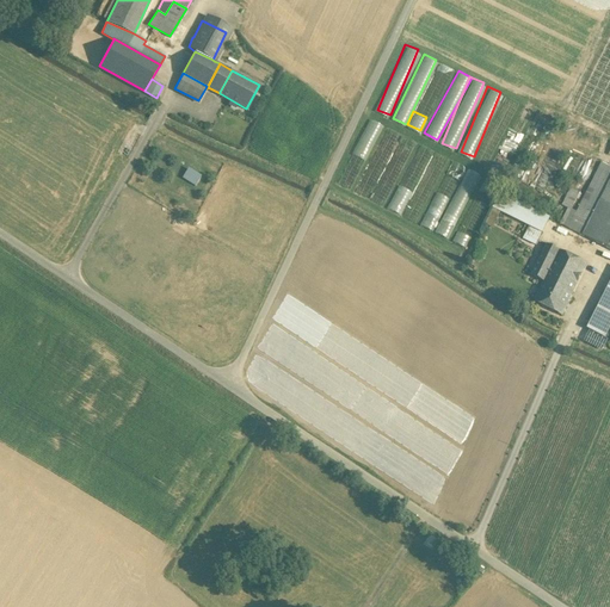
[(350,186),(381,122),(369,116),(338,180),(350,186)]
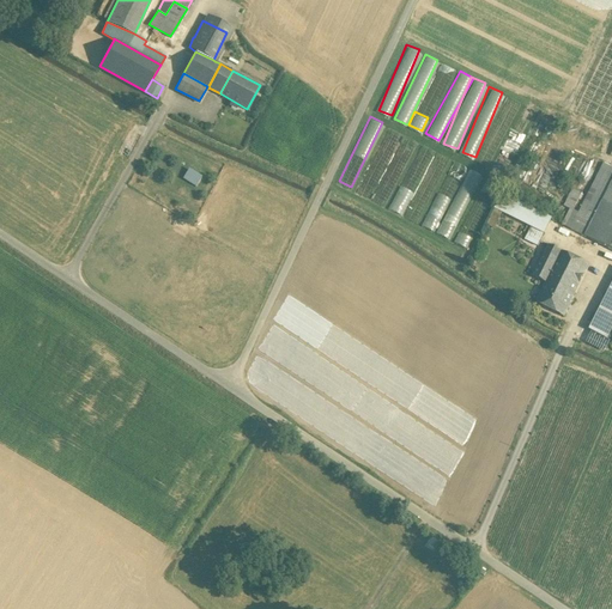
[(357,192),(370,198),(400,131),(386,125),(357,192)]
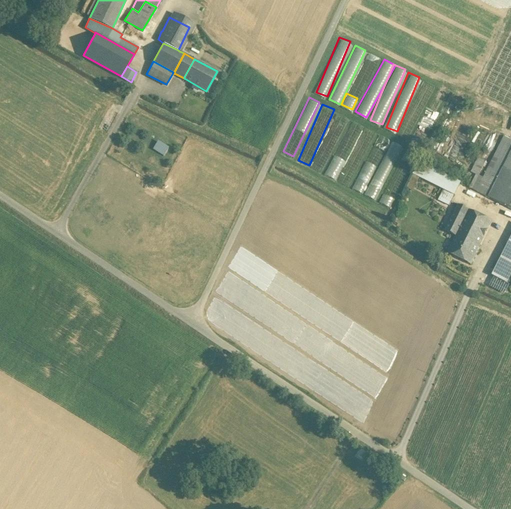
[(336,111),(310,165),(322,171),(348,117),(336,111)]
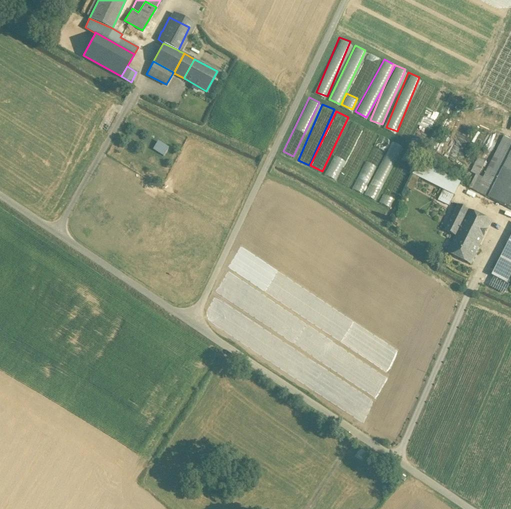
[(378,133),(352,187),(363,192),(389,138),(378,133)]
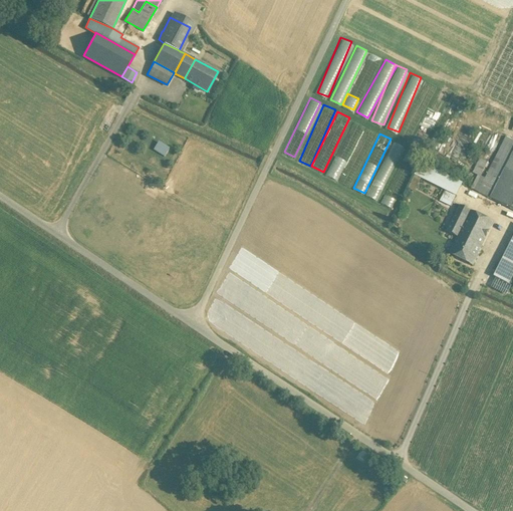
[(512,139),(506,135),(478,191),(490,197),(512,151),(512,139)]
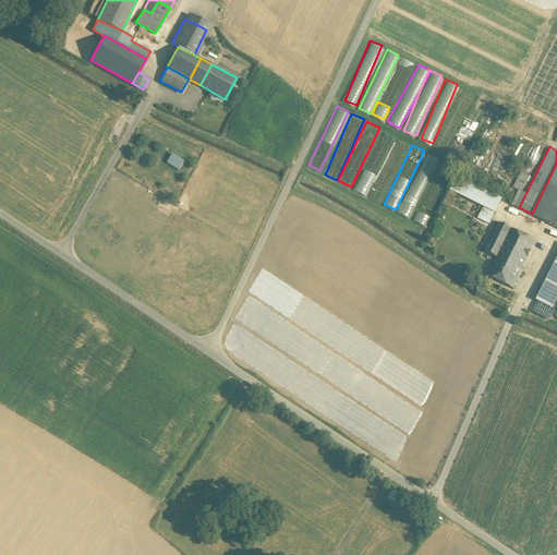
[(427,152),(397,209),(409,216),(439,158),(427,152)]
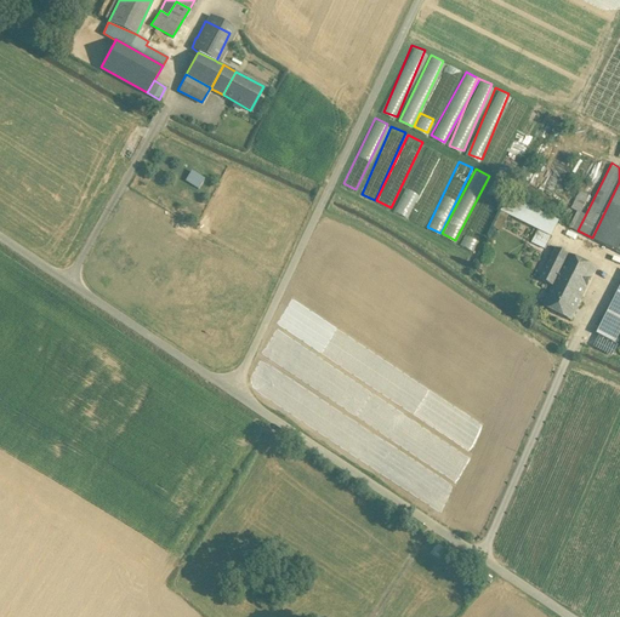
[(208,182),(191,171),(185,181),(202,192),(208,182)]
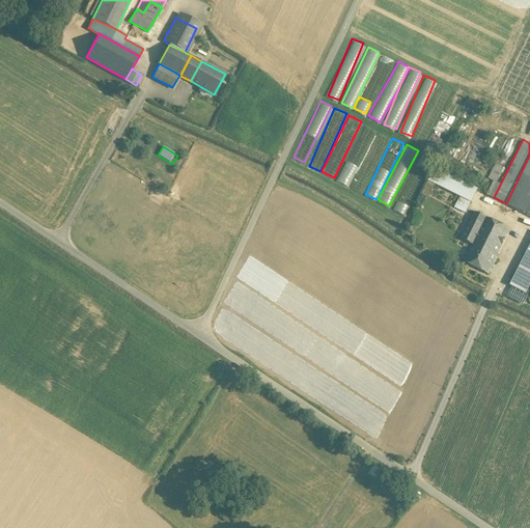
[(529,156),(506,203),(529,215),(529,156)]
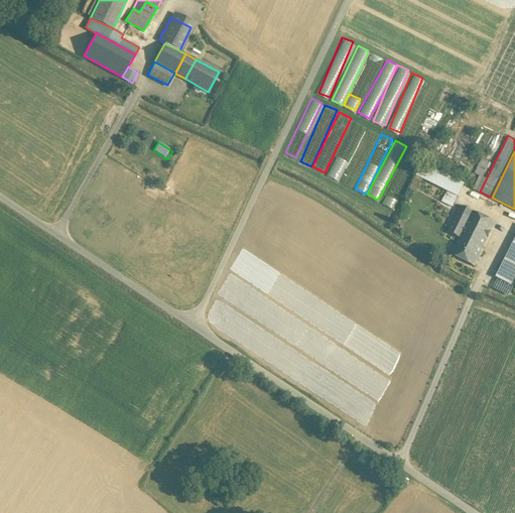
[(337,179),(348,161),(337,154),(327,173),(337,179)]
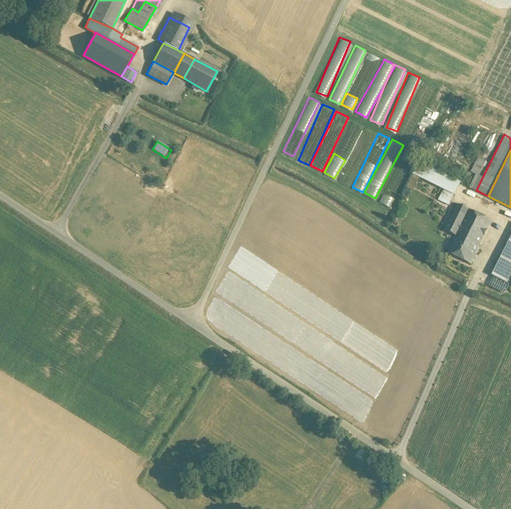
[(477,156),(470,170),(477,174),(485,160),(477,156)]
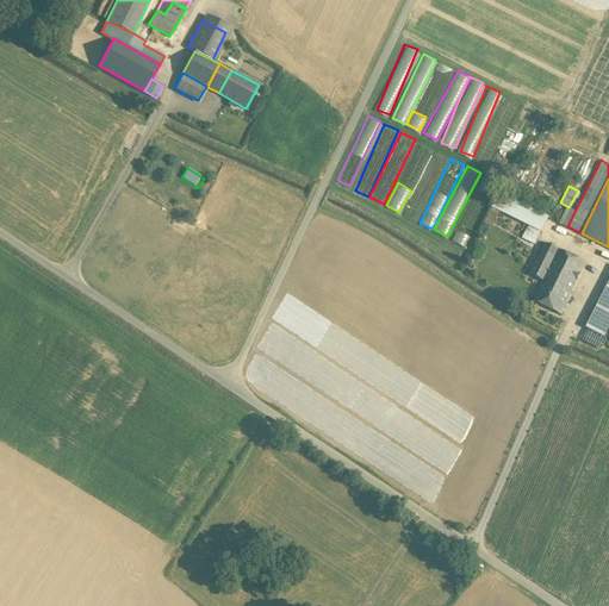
[(476,189),(453,238),(465,244),(489,195),(476,189)]
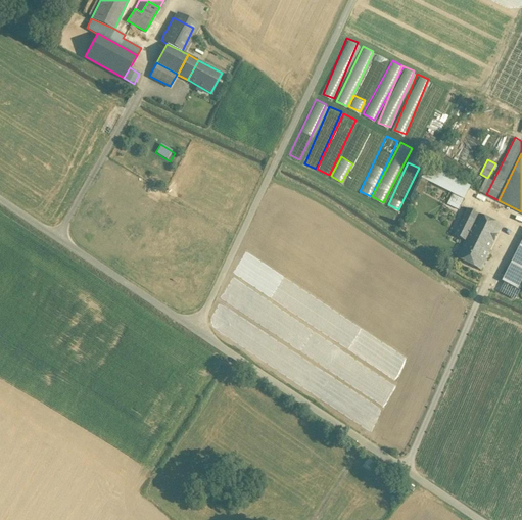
[(470,185),(428,163),(421,177),(452,192),(463,198),(470,185)]
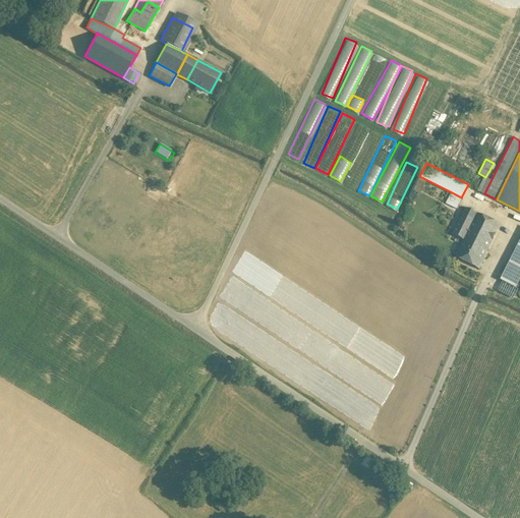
[(461,197),(450,191),(446,202),(456,208),(461,197)]
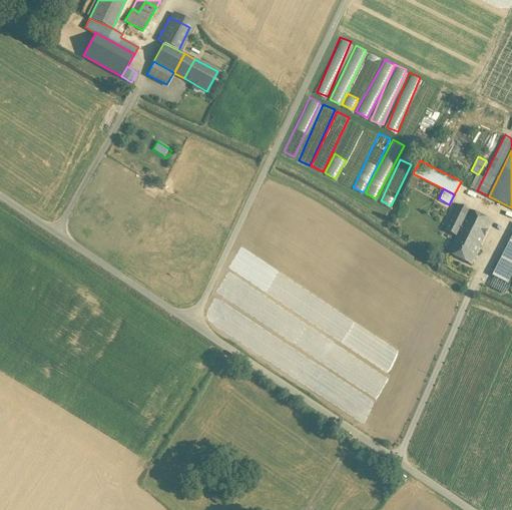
[(492,220),(459,203),(446,229),(456,234),(457,234),(479,245),(492,220)]
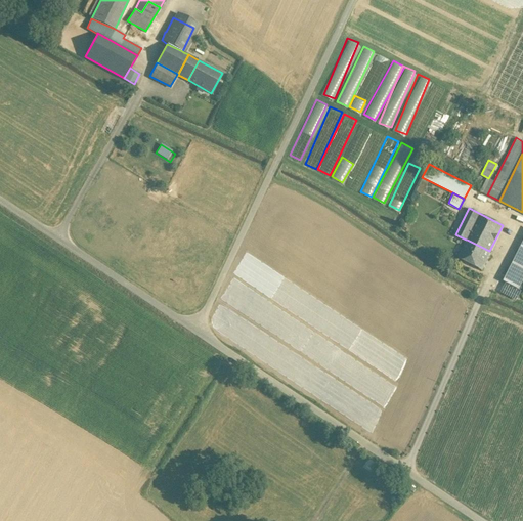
[(489,251),(467,240),(466,240),(458,257),(481,269),(489,251)]
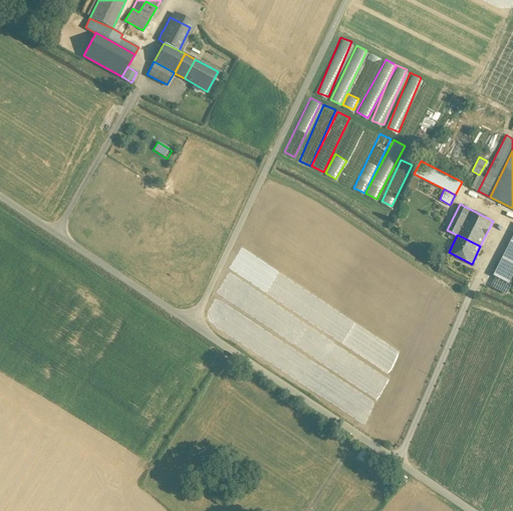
[(512,240),(495,276),(508,282),(512,271),(512,240)]
